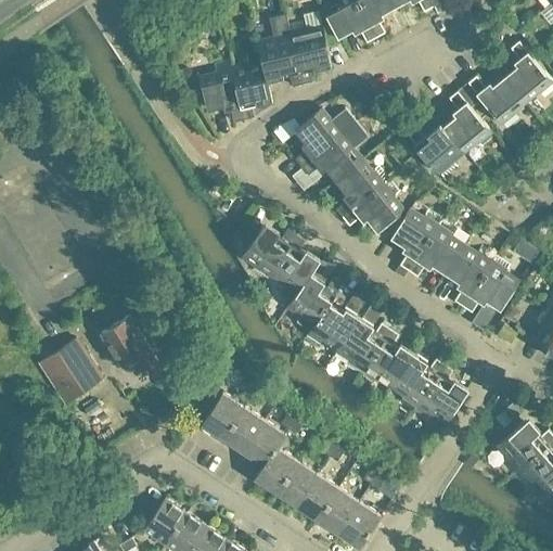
[(374,39),(352,0),(318,0),(316,1),(336,39),(357,28),(364,45),(374,39)]
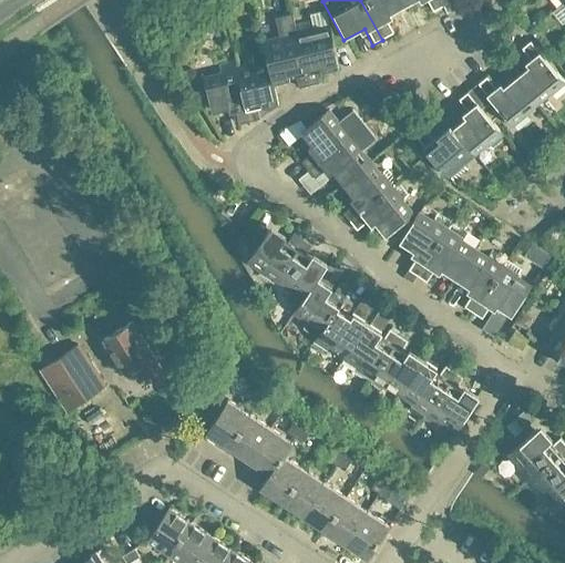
[(402,8),(398,0),(360,0),(382,40),(392,36),(383,19),(402,8)]
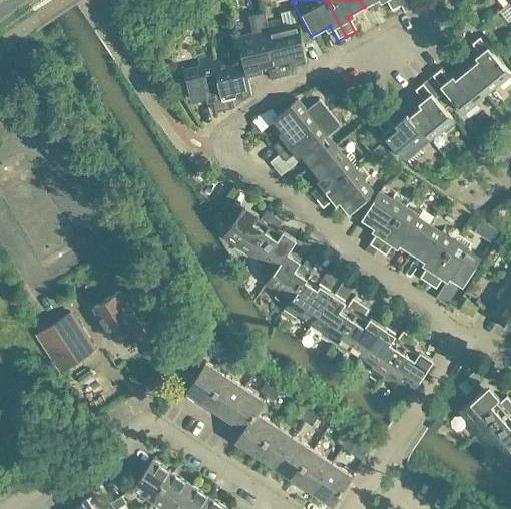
[(399,8),(394,0),(360,0),(364,7),(378,0),(383,0),(390,12),(399,8)]
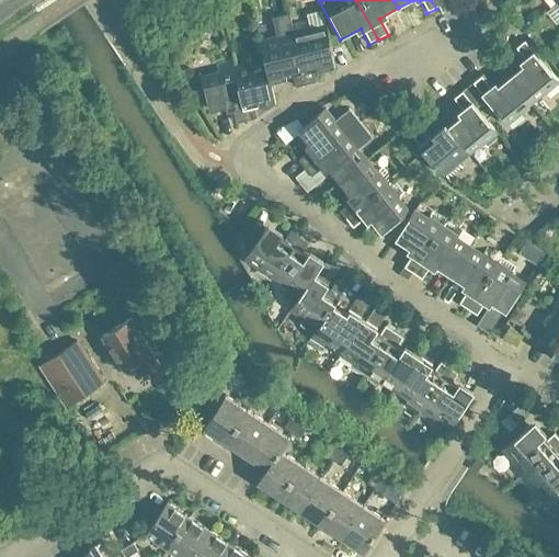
[(445,3),(436,9),(440,15),(449,10),(445,3)]
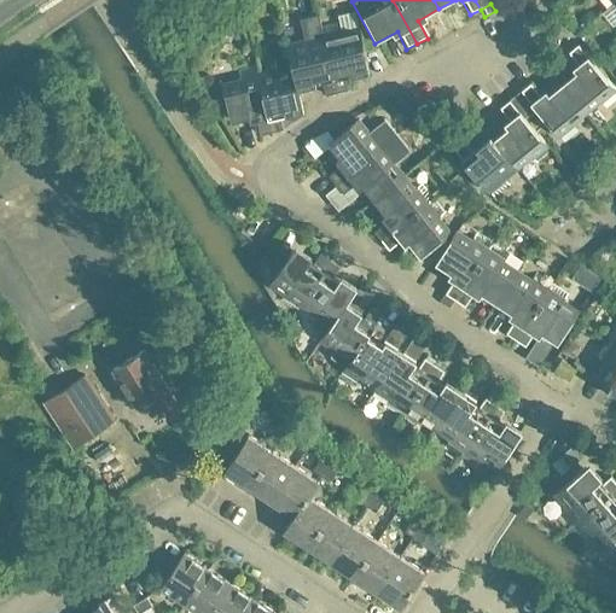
[(335,95),(320,31),(317,18),(298,22),(303,44),(286,48),(291,70),(292,70),(295,85),(296,85),(319,79),(324,98),(335,95)]
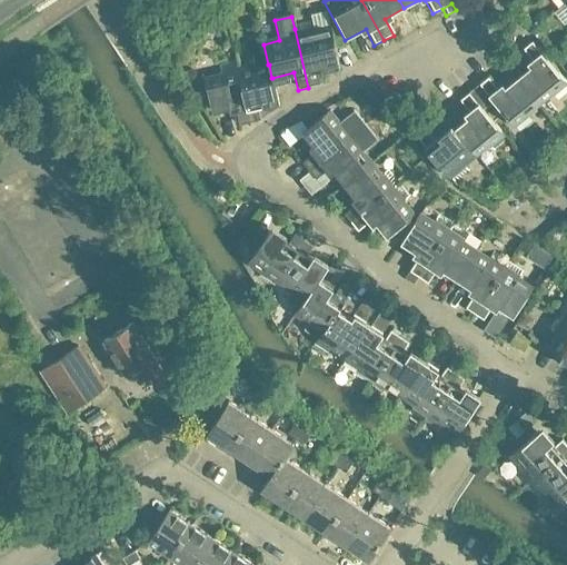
[(337,62),(329,28),(312,32),(310,25),(295,29),(308,88),(319,86),(315,67),(337,62)]
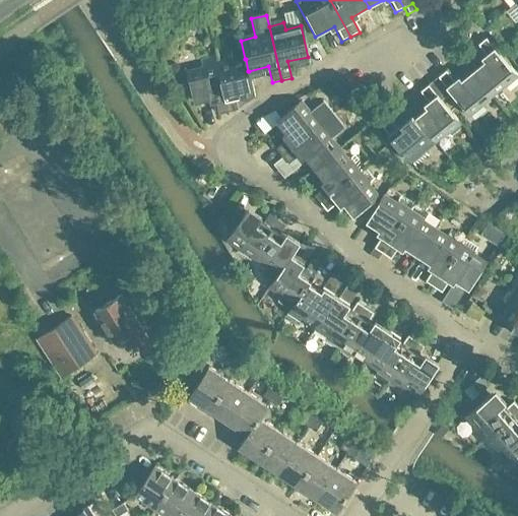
[(517,83),(517,80),(484,40),(476,47),(488,60),(471,72),(492,98),(503,87),(507,92),(517,83)]
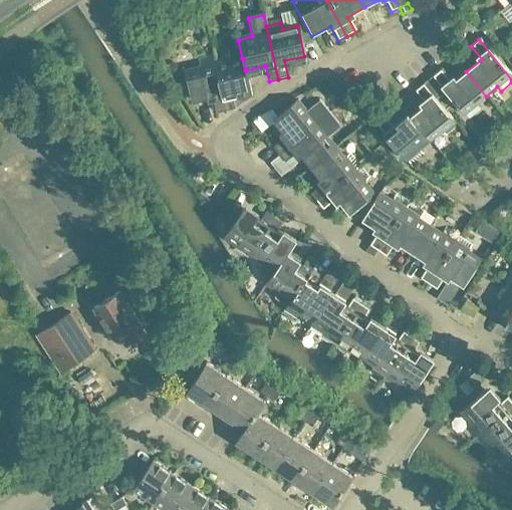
[(250,88),(246,70),(245,70),(243,58),(242,58),(228,62),(227,55),(212,59),(224,112),(234,109),(230,93),(250,88)]
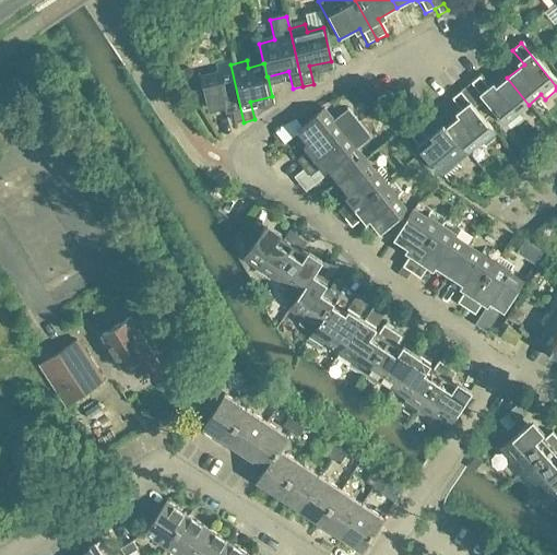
[(244,122),(230,65),(214,68),(216,75),(200,79),(208,113),(229,107),(234,125),(244,122)]
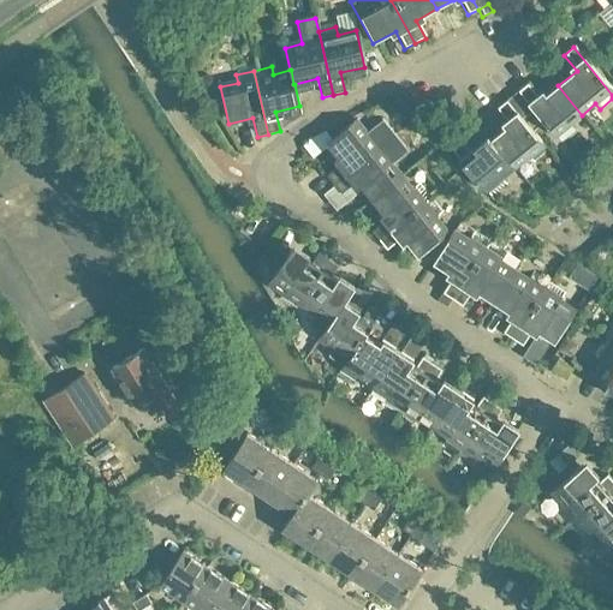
[(582,115),(558,85),(539,101),(527,85),(517,94),(558,144),(572,132),(567,126),(582,115)]
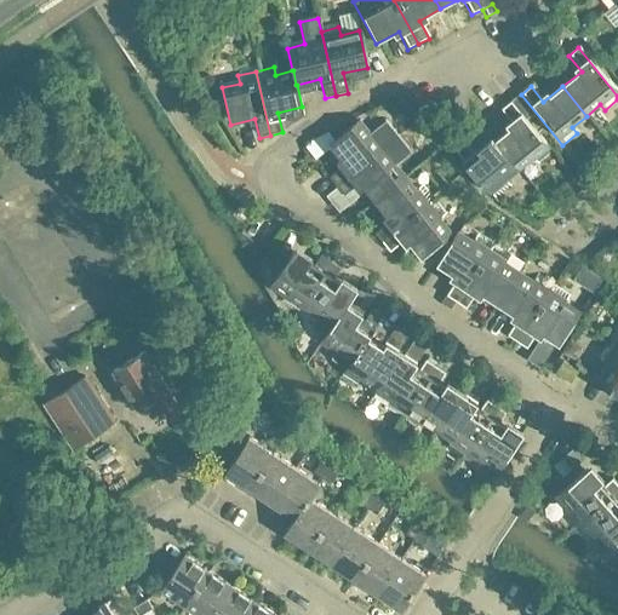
[(551,155),(509,104),(499,111),(513,127),(493,143),(518,172),(531,160),(536,167),(551,155)]
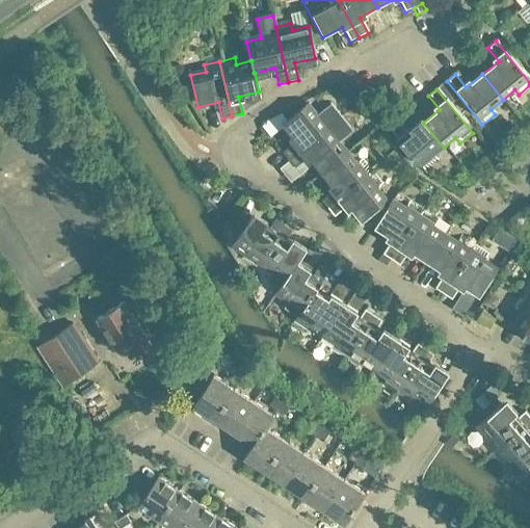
[(287,161),(340,119),(330,106),(316,117),(306,106),(281,126),(294,142),(281,154),(287,161)]
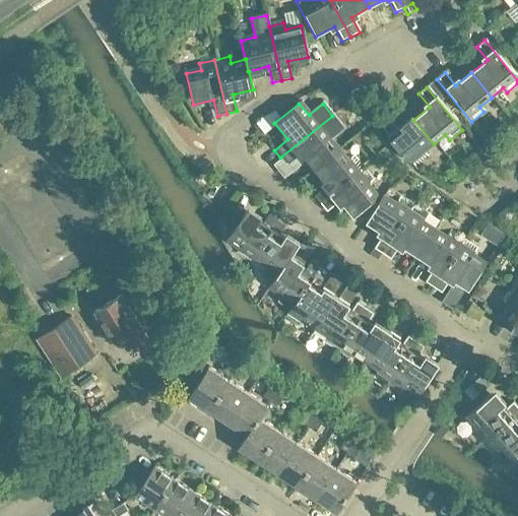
[(337,151),(328,139),(342,128),(332,116),(280,157),(287,166),(300,154),(313,171),(337,151)]
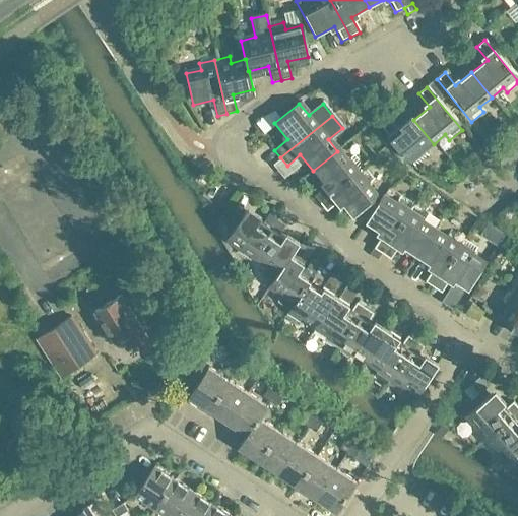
[(434,144),(413,120),(397,132),(387,120),(379,126),(413,169),(426,158),(422,153),(434,144)]
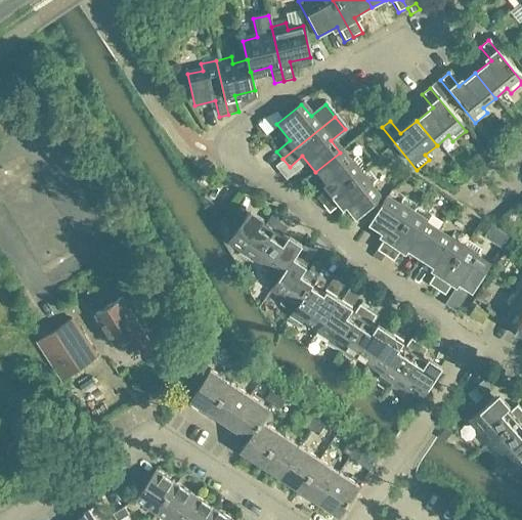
[(321,207),(365,172),(355,160),(350,164),(340,153),(315,172),(329,188),(315,199),(321,207)]
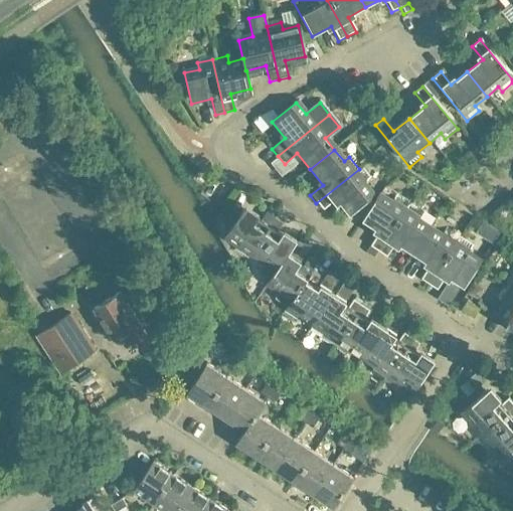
[(372,197),(363,185),(368,180),(359,169),(316,203),(322,210),(335,200),(348,216),(372,197)]
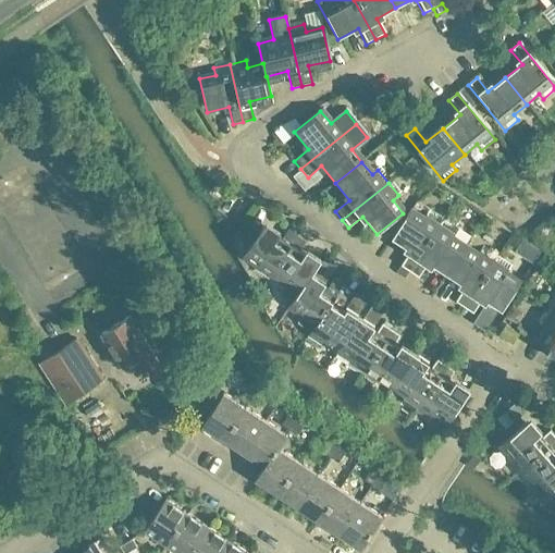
[(408,273),(441,223),(427,214),(423,221),(409,212),(391,240),(409,253),(399,268),(408,273)]
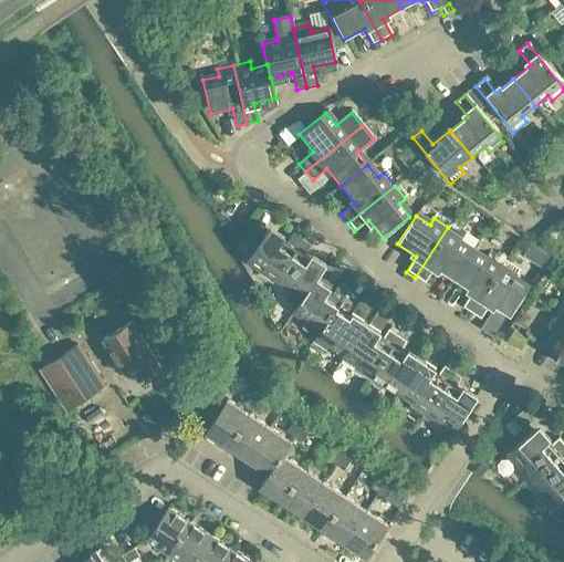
[(452,281),(471,252),(458,242),(462,237),(448,227),(415,278),(424,283),(434,268),(452,281)]
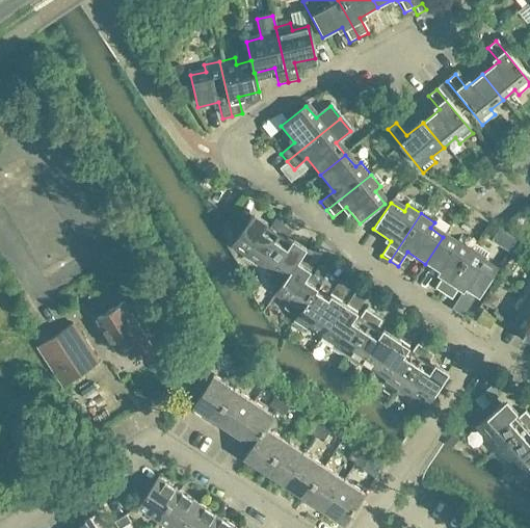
[(253,271),(282,227),(273,221),(266,233),(248,220),(231,247),(243,257),(239,262),(253,271)]
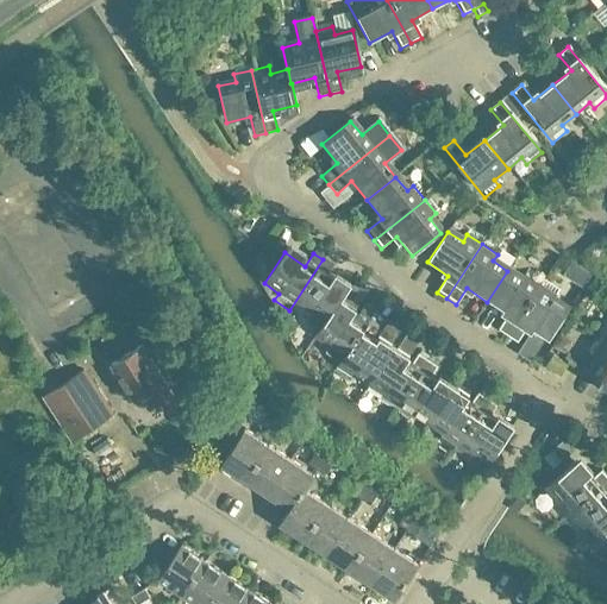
[(335,307),(344,293),(324,278),(332,265),(323,259),(289,310),(305,320),(310,313),(323,322),(324,323),(335,307)]
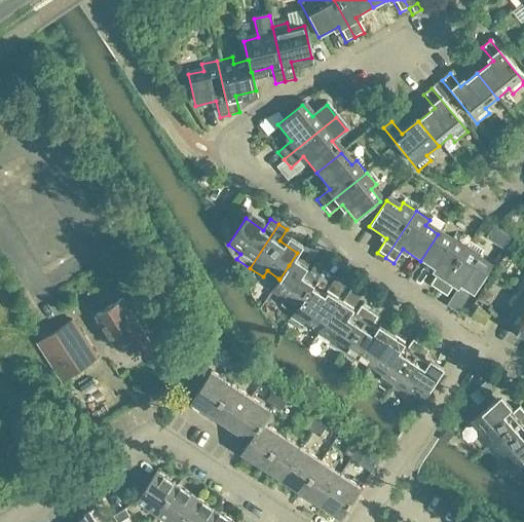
[(437,292),(468,245),(454,236),(451,243),(438,234),(420,261),(438,272),(428,287),(437,292)]
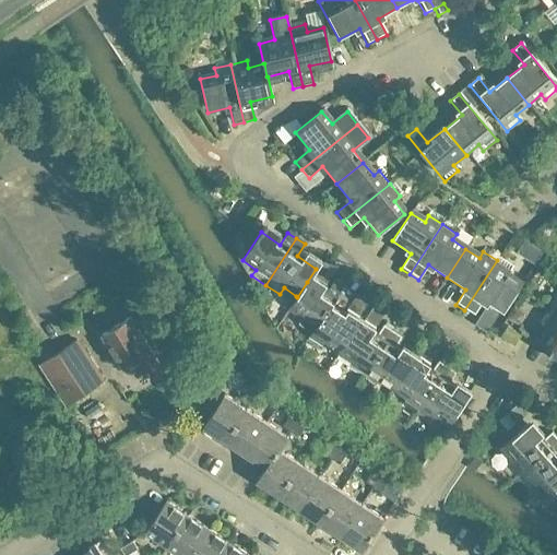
[(502,314),(521,285),(507,275),(511,270),(497,260),(464,310),(473,316),(483,300),(502,314)]
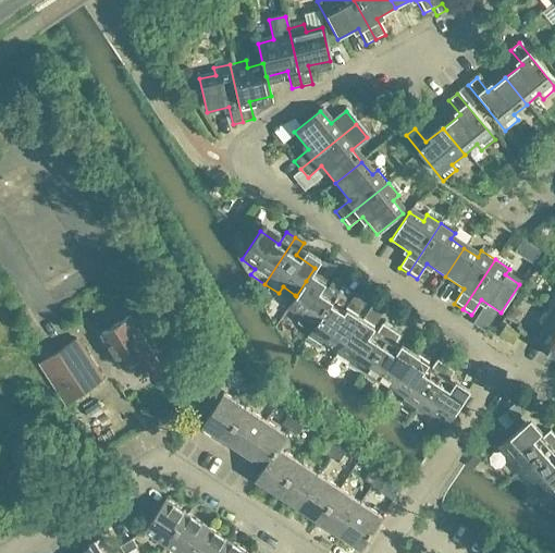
[(399,268),(395,273),(404,279),(408,273),(399,268)]
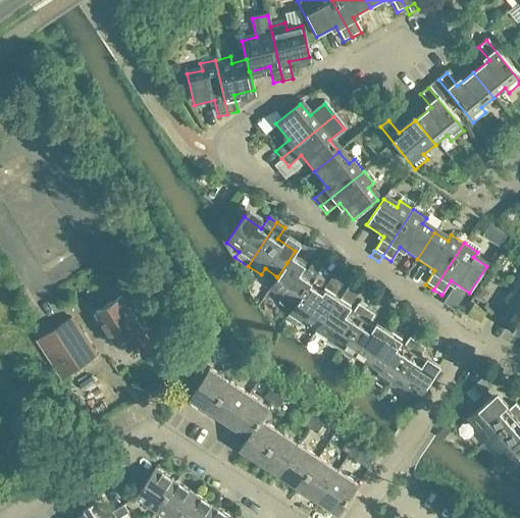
[(291,312),(314,276),(320,269),(311,263),(304,274),(287,263),(277,277),(276,276),(268,290),(281,298),(278,304),(291,312)]
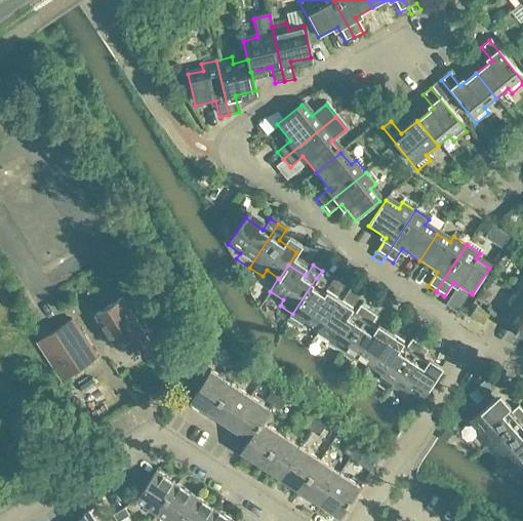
[(317,333),(334,307),(317,295),(324,284),(316,278),(292,314),(287,322),(300,330),(305,325),(317,333)]
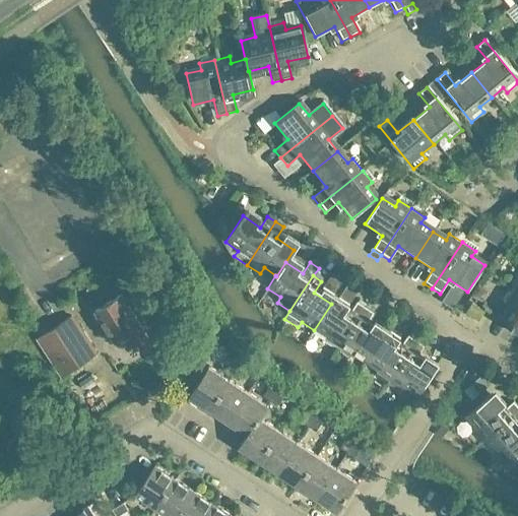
[(517,277),(509,289),(517,296),(517,277)]
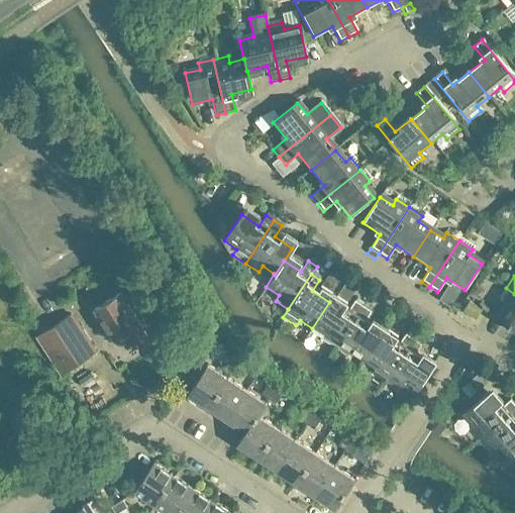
[(514,294),(506,288),(498,301),(503,305),(495,318),(514,330),(514,294)]
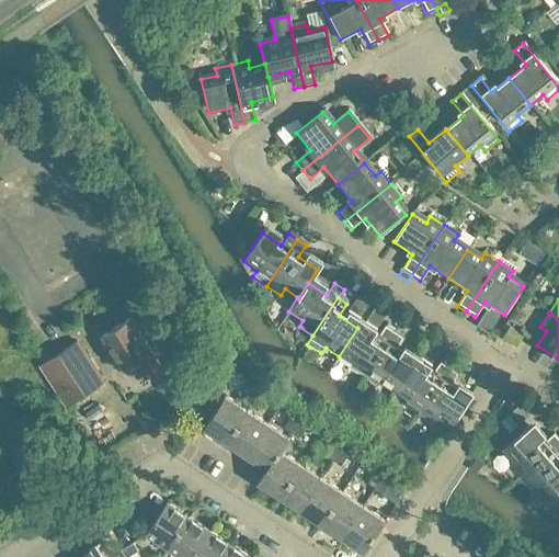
[(162,377),(128,322),(101,340),(121,371),(135,361),(150,385),(162,377)]
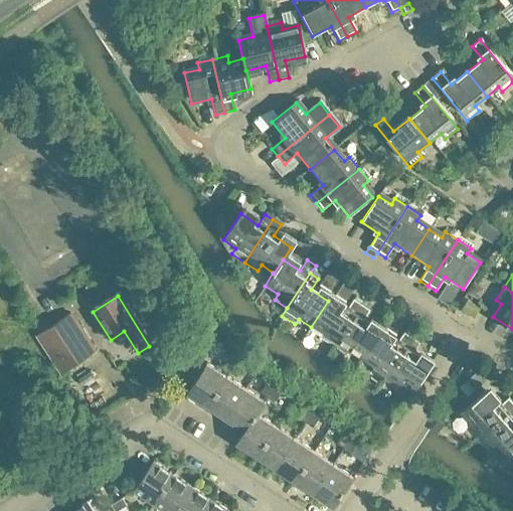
[(332,349),(360,306),(352,301),(345,312),(328,301),(311,327),(323,335),(320,341),(332,349)]
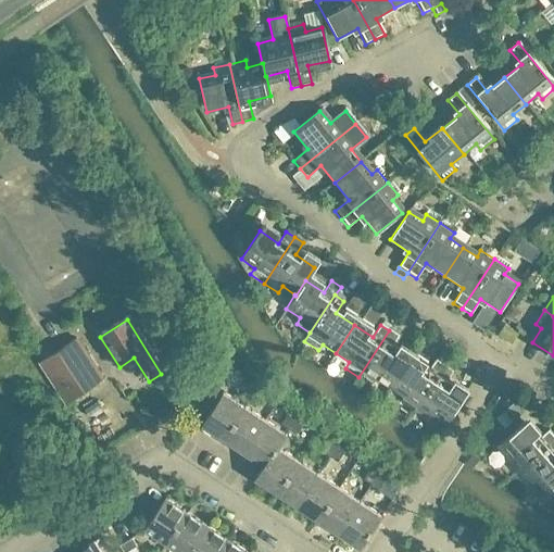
[(510,345),(516,336),(503,327),(496,336),(510,345)]
